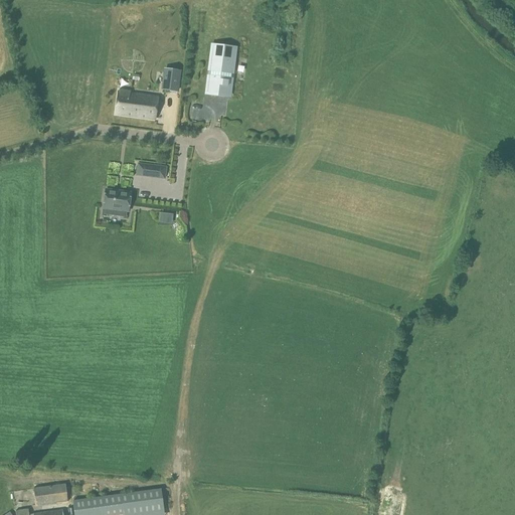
[(231,99),(237,47),(210,44),(204,96),(231,99)]
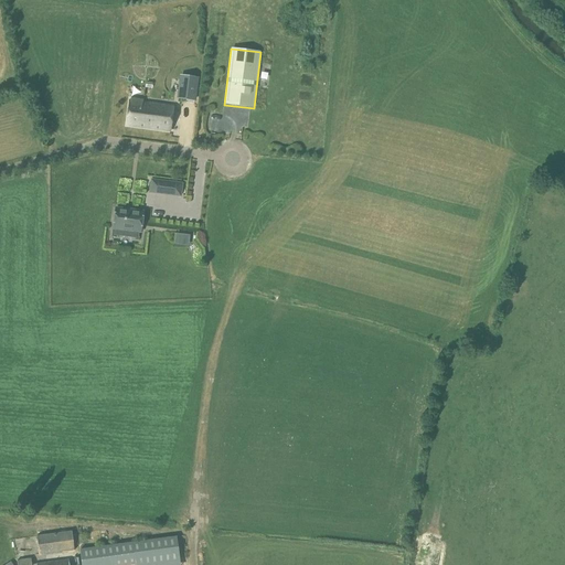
[(194,100),(198,77),(180,75),(178,98),(194,100)]
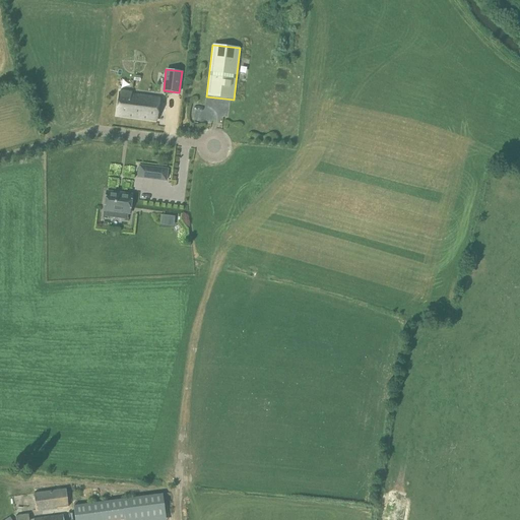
[(120,93),(117,116),(156,121),(158,99),(127,94),(126,92),(121,91),(120,93)]
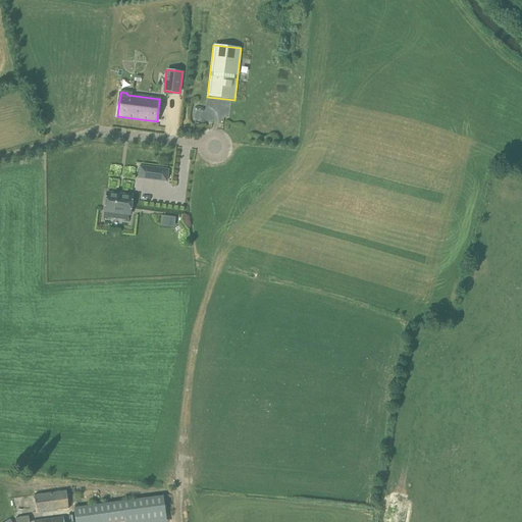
[(140,167),(138,179),(166,183),(168,170),(140,167)]
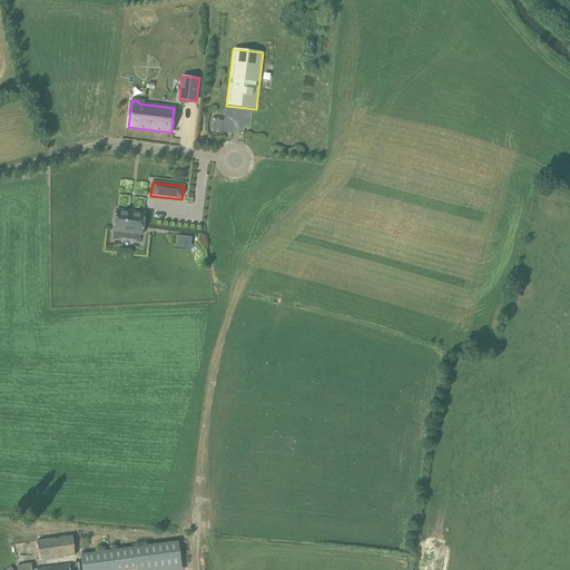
[(145,209),(118,206),(115,234),(141,238),(143,224),(145,209)]
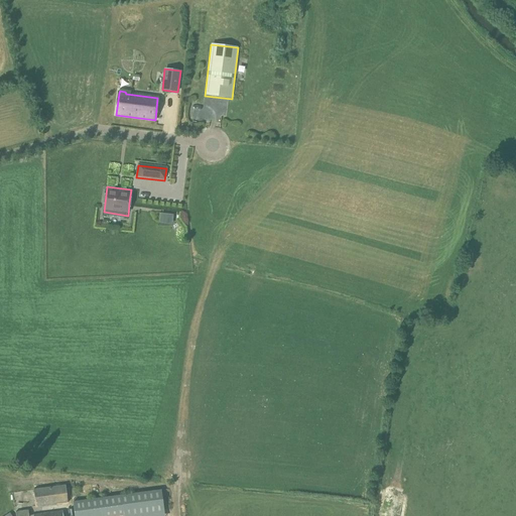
[(173,215),(160,214),(159,223),(171,224),(173,215)]
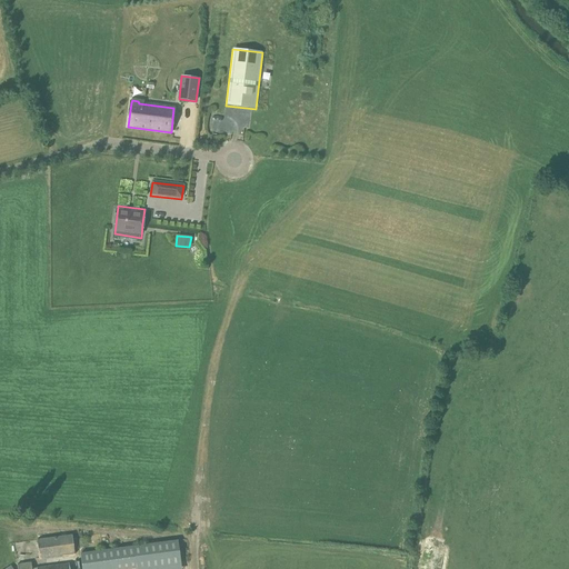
[(39,560),(53,558),(75,555),(72,535),(37,540),(39,560)]
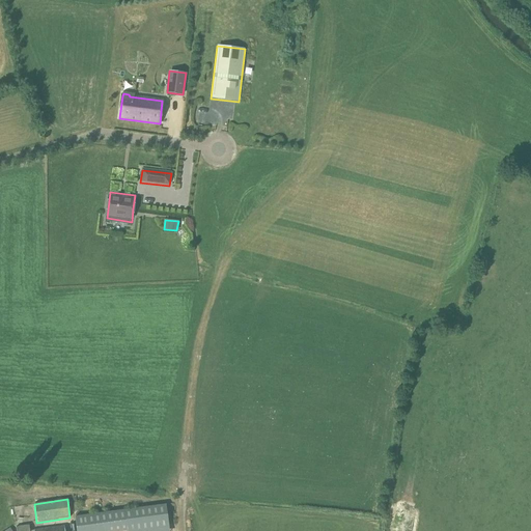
[(86,499),(89,515),(75,516),(77,530),(124,530),(168,525),(165,505),(95,514),(93,499),(86,499)]
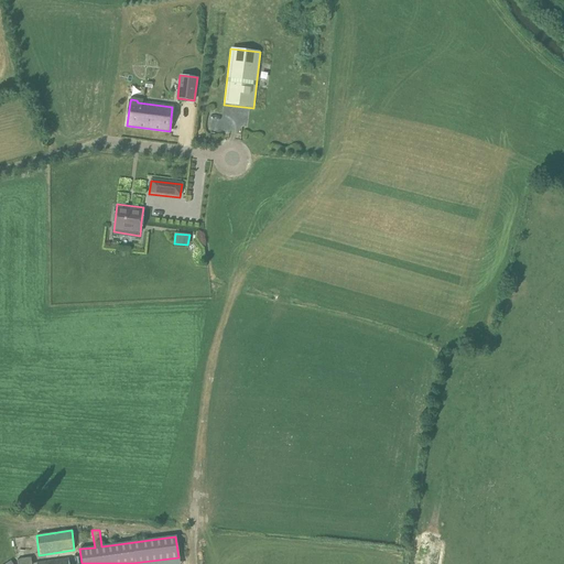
[(35,542),(14,542),(14,553),(35,553),(35,542)]
